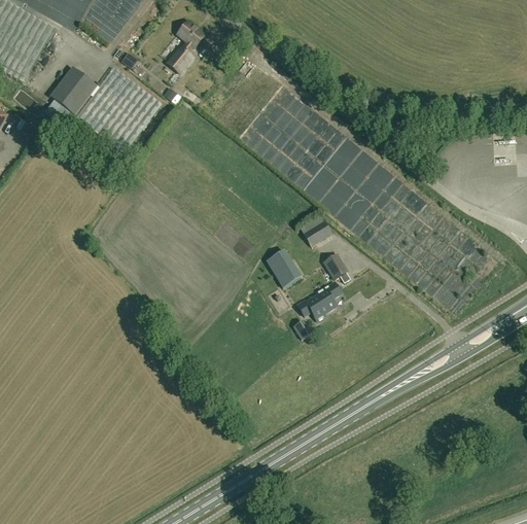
[(0,0),(0,68),(24,82),(54,28),(5,0),(0,0)]
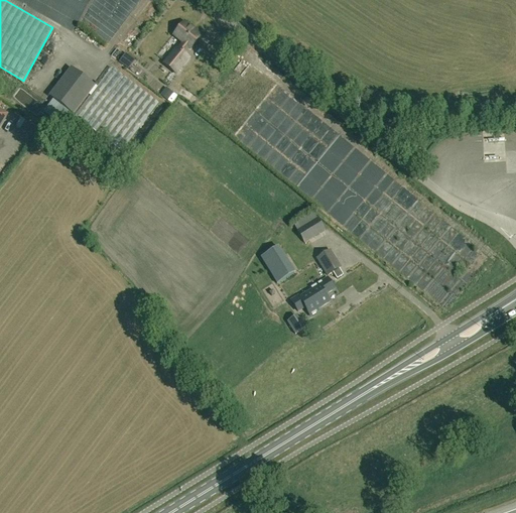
[(190,45),(201,32),(184,19),(173,32),(182,39),(177,45),(176,44),(163,60),(176,71),(188,54),(183,50),(188,44),(190,45)]
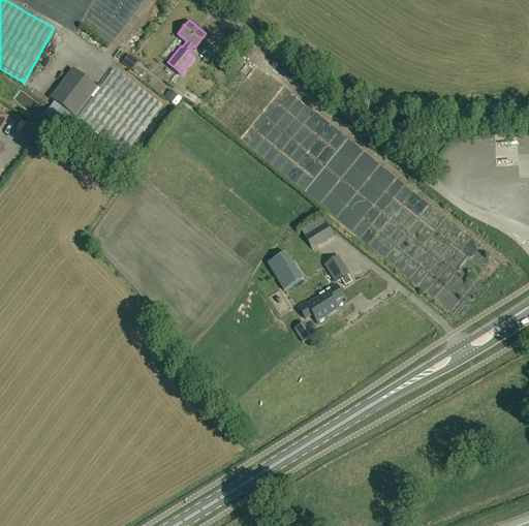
[(125,153),(162,103),(115,67),(99,88),(97,86),(97,85),(73,66),(51,96),(55,99),(44,113),(63,127),(73,114),(75,115),(93,92),(95,93),(76,117),(125,153)]
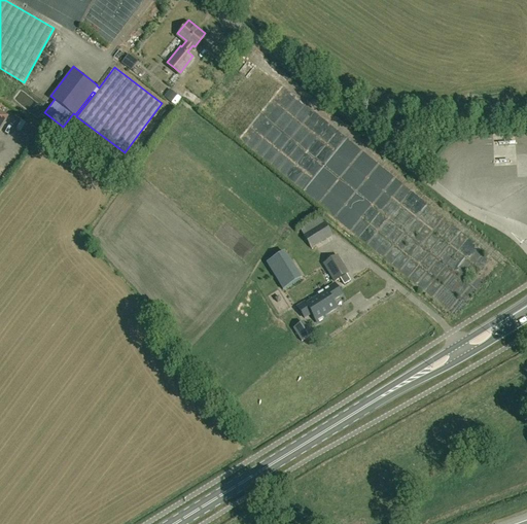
[(164,95),(170,99),(175,93),(169,88),(164,95)]
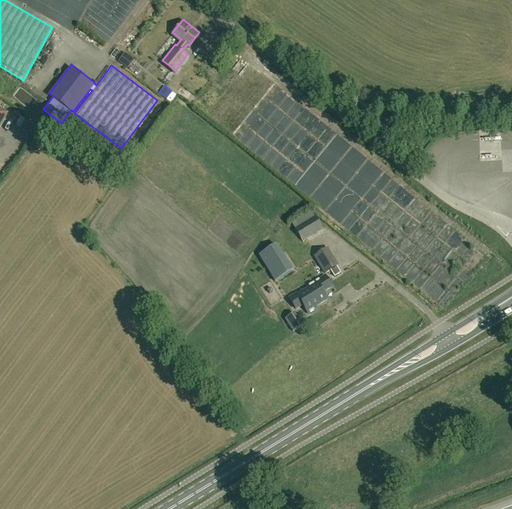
[(0,122),(8,109),(0,103),(0,122)]
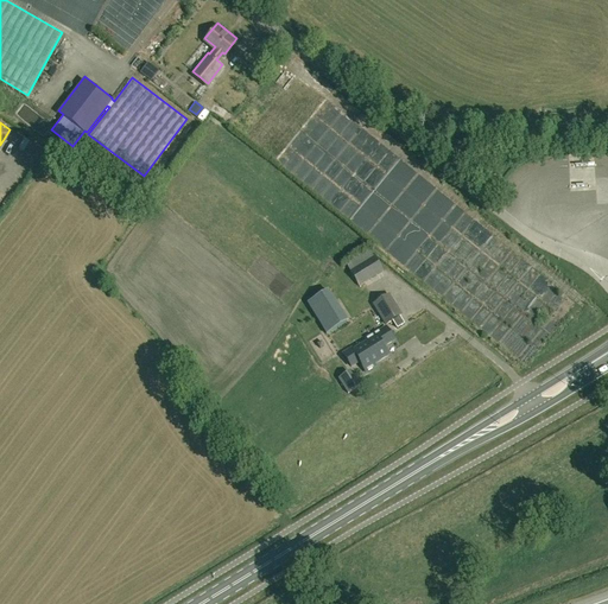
[(587,173),(587,183),(599,183),(597,163),(578,163),(580,173),(587,173)]
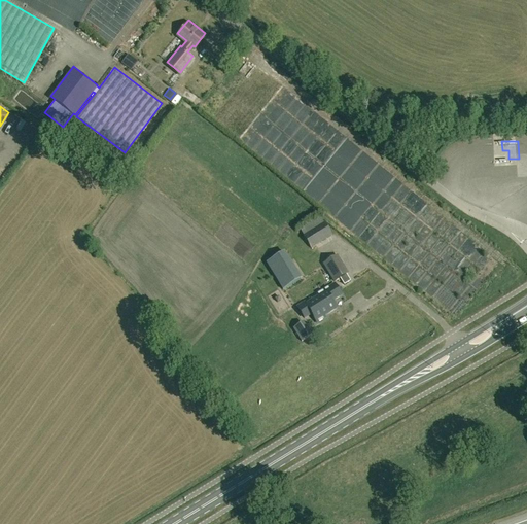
[(324,219),(303,233),(311,245),(332,232),(324,219)]
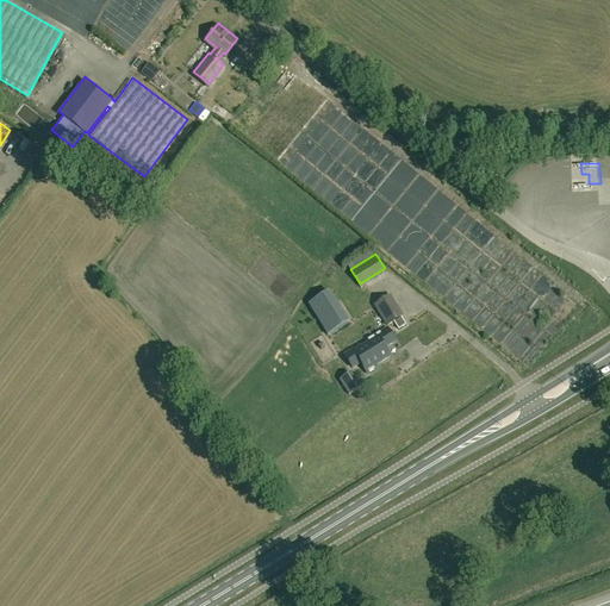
[(391,293),(375,301),(378,305),(383,313),(387,323),(394,318),(399,326),(405,322),(400,314),(403,313),(391,293)]
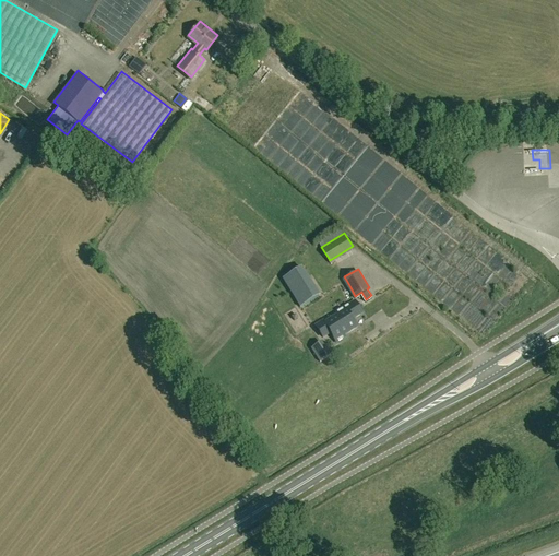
[(323,318),(316,322),(322,334),(330,330),(336,340),(345,334),(343,332),(357,324),(352,317),(363,310),(355,298),(336,310),(337,312),(324,320),(323,318)]
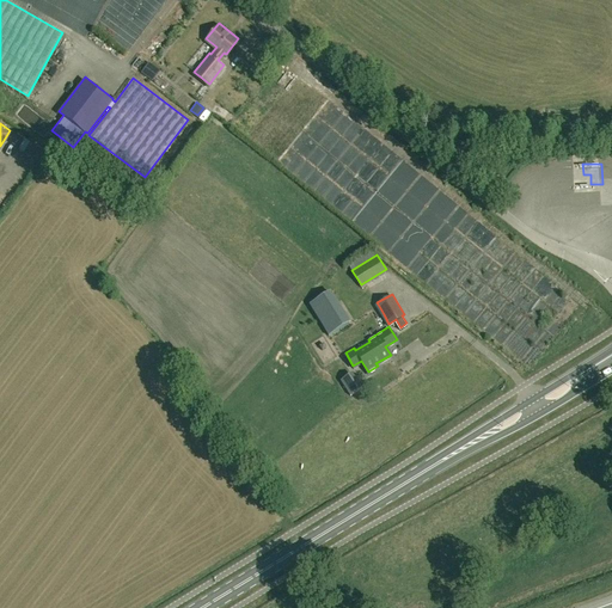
[(350,370),(340,376),(349,392),(360,385),(350,370)]
